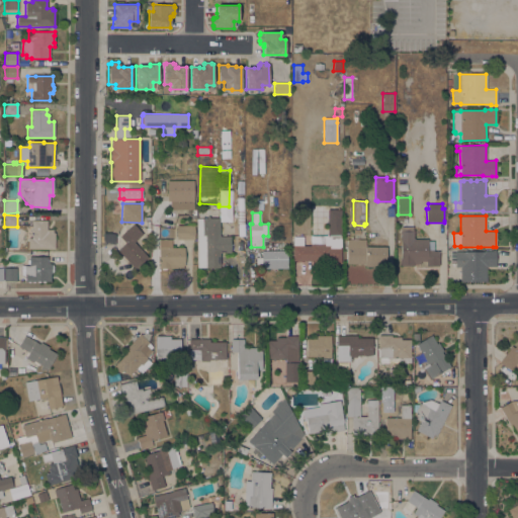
[(197,219),(202,219),(202,218),(206,218),(206,217),(209,217),(209,218),(220,218),(220,236),(230,236),(231,252),(220,252),(220,268),(205,268),(205,267),(197,267),(197,219)]
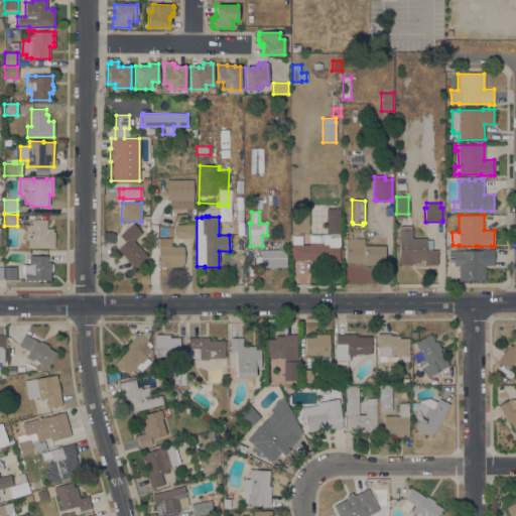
[(31,237),(31,220),(46,220),(46,229),(52,229),(52,232),(54,232),(54,248),(28,248),(28,237),(31,237)]
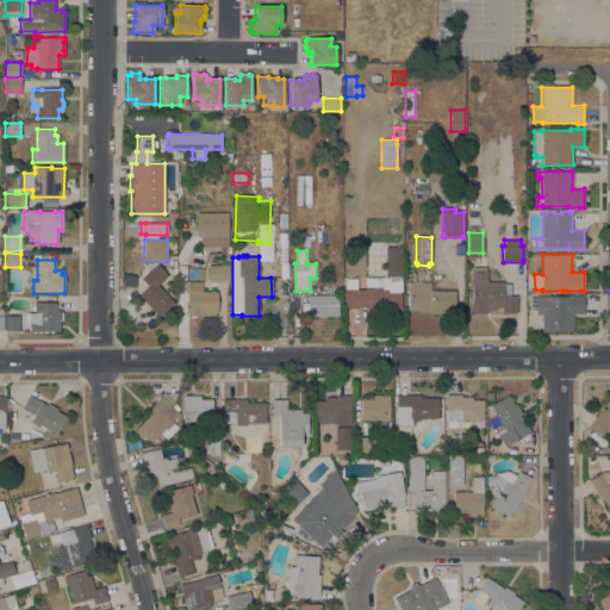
[(157,263),(168,275),(157,285),(174,303),(159,317),(138,294),(148,286),(141,279),(157,263)]
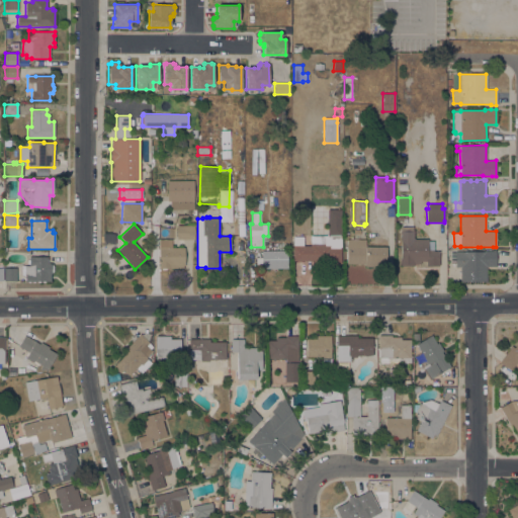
[(194,226),(194,239),(177,239),(177,226),(194,226)]
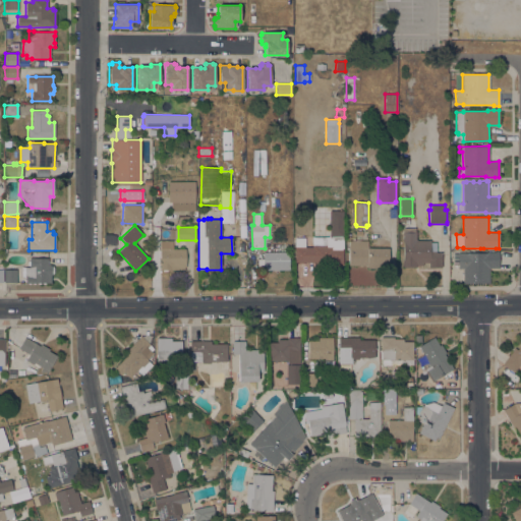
[(429,240),(430,250),(436,250),(436,252),(442,252),(442,267),(428,267),(428,263),(422,263),(422,266),(416,266),(416,268),(402,268),(402,259),(403,259),(403,232),(403,228),(415,228),(415,232),(416,232),(416,240),(429,240)]
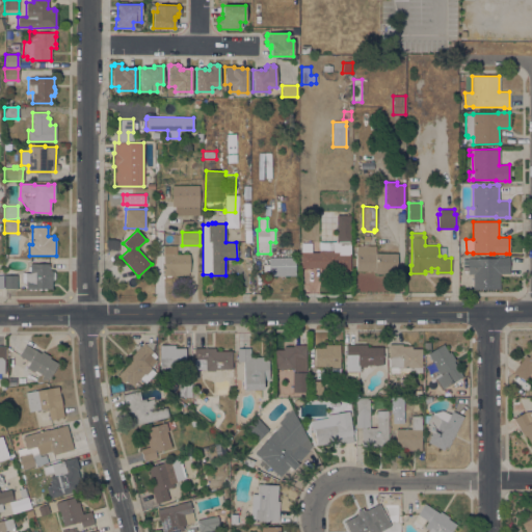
[(118,250),(107,250),(107,239),(113,239),(117,241),(118,250)]
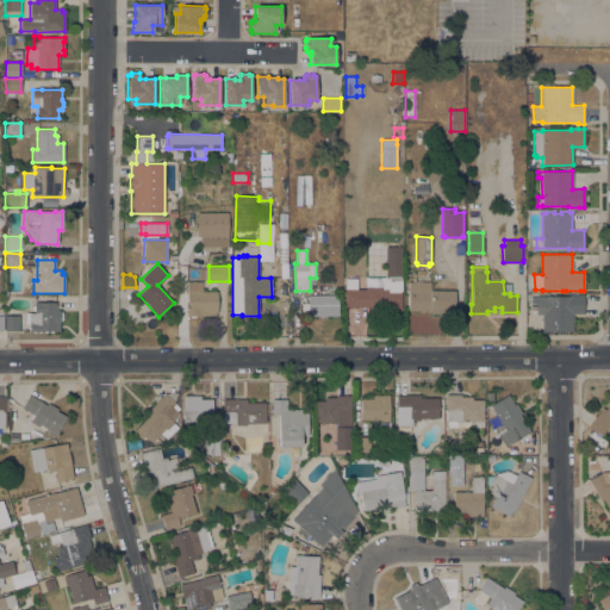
[(402,310),(384,310),(384,307),(344,307),(344,290),(346,290),(346,279),(358,279),(358,290),(366,290),(366,277),(402,277),(402,310)]
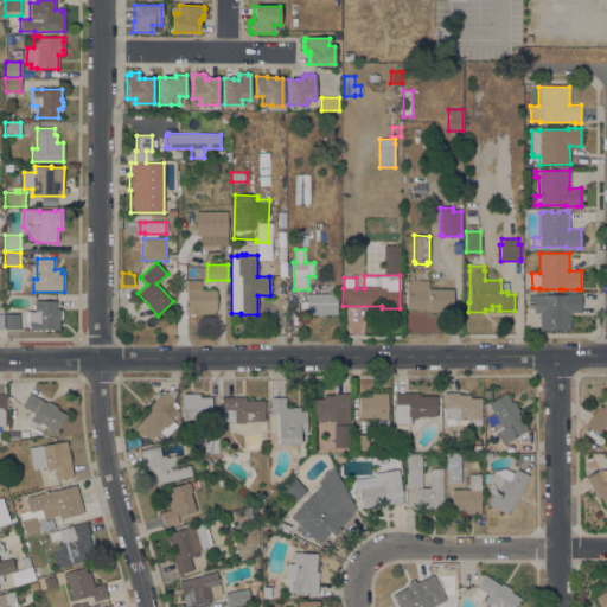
[(216,289),(216,311),(215,311),(215,314),(196,314),(196,315),(190,317),(189,314),(186,314),(186,291),(180,291),(180,289),(177,289),(177,281),(196,280),(196,291),(216,289)]
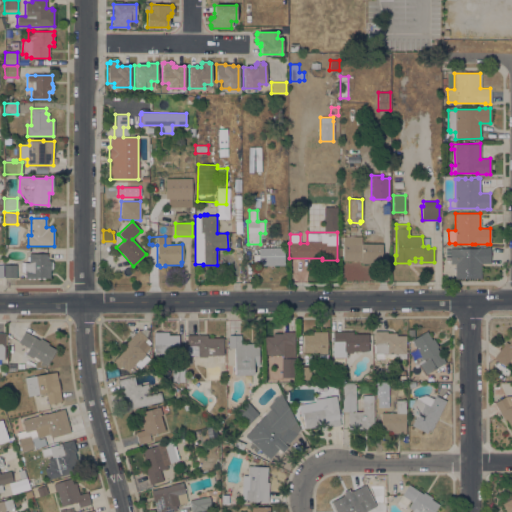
[(382,244),(382,261),(373,261),(373,263),(361,263),(361,260),(342,260),(342,236),(361,236),(361,244),(382,244)]
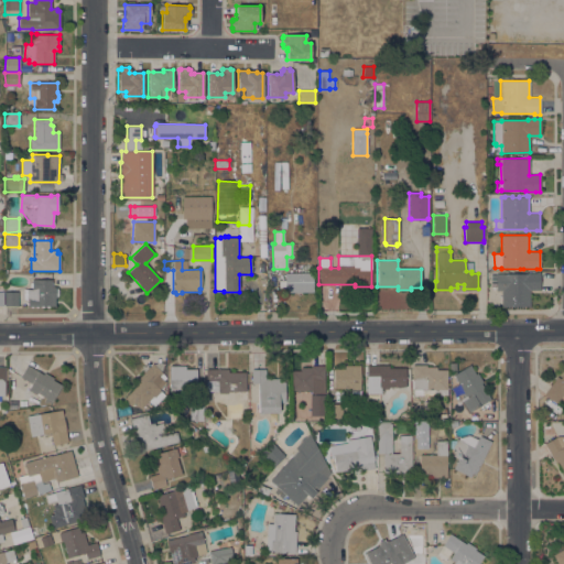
[(502,273),(502,274),(528,273),(535,273),(535,272),(540,272),(540,290),(529,290),(530,306),(501,306),(501,291),(496,291),(496,286),(490,286),(490,278),(491,278),(490,274),(495,274),(495,273),(502,273)]
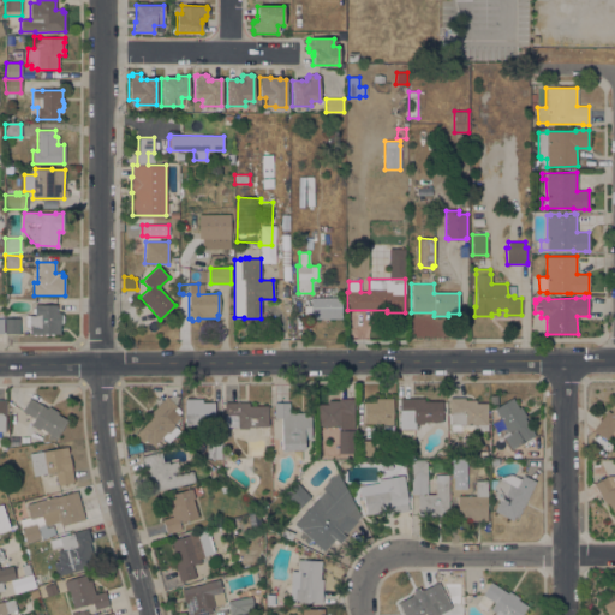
[(341,298),(341,318),(310,318),(310,316),(304,316),(304,306),(310,306),(310,298),(341,298)]
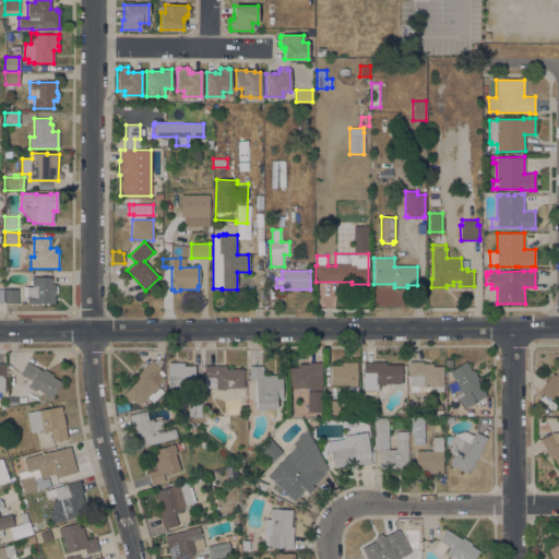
[(22,297),(23,286),(31,287),(31,285),(30,284),(30,280),(31,280),(32,276),(51,277),(51,280),(52,280),(52,283),(51,283),(51,284),(55,284),(55,286),(56,285),(57,287),(57,292),(56,294),(55,293),(55,295),(55,304),(48,304),(48,305),(45,305),(45,304),(44,304),(44,305),(39,305),(39,304),(37,304),(37,305),(35,305),(35,304),(33,304),(33,305),(30,305),(30,304),(26,304),(26,297),(22,297)]
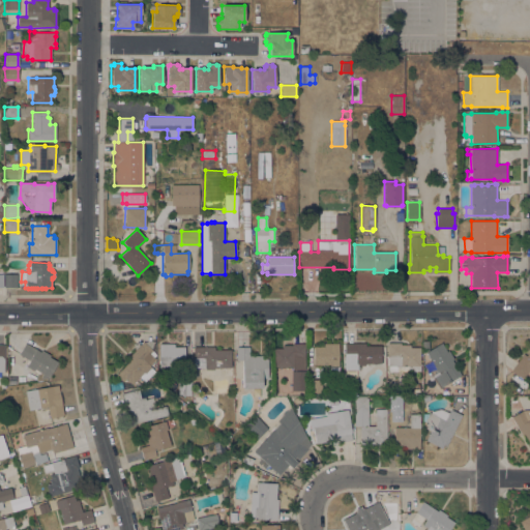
[(17,274),(17,288),(4,288),(4,274),(17,274)]
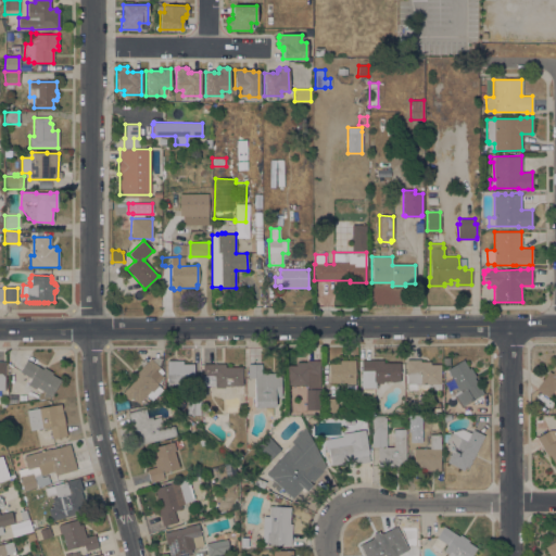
[(150,358),(160,367),(156,370),(163,377),(156,383),(162,389),(151,401),(146,395),(138,403),(131,397),(128,401),(122,393),(136,378),(134,376),(150,358)]
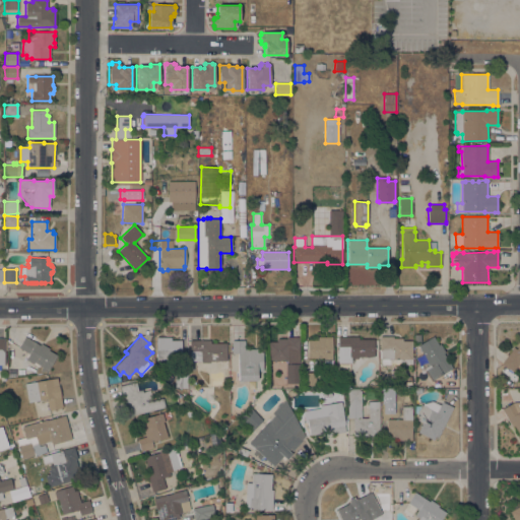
[(40,345),(41,343),(49,348),(48,350),(57,355),(47,373),(45,371),(42,372),(40,371),(42,367),(39,365),(38,367),(25,360),(27,358),(25,356),(27,352),(18,347),(24,336),(40,345)]
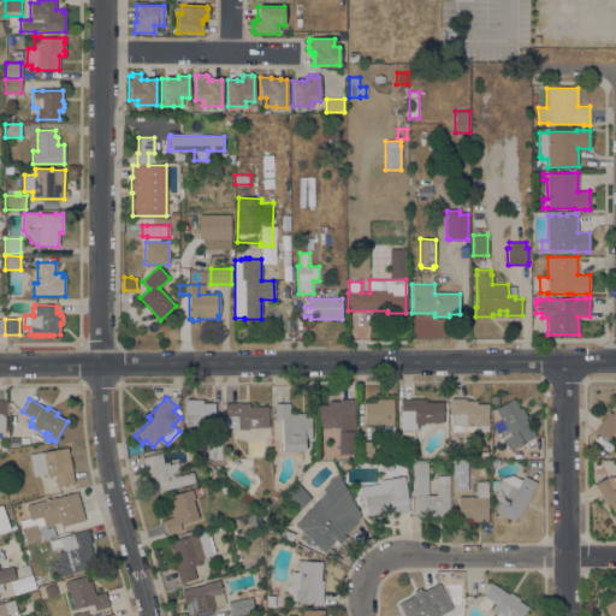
[(425,398),(425,402),(443,402),(443,422),(424,422),(424,425),(415,425),(415,431),(414,431),(414,442),(401,442),(401,431),(400,431),(400,414),(401,414),(401,400),(425,398)]
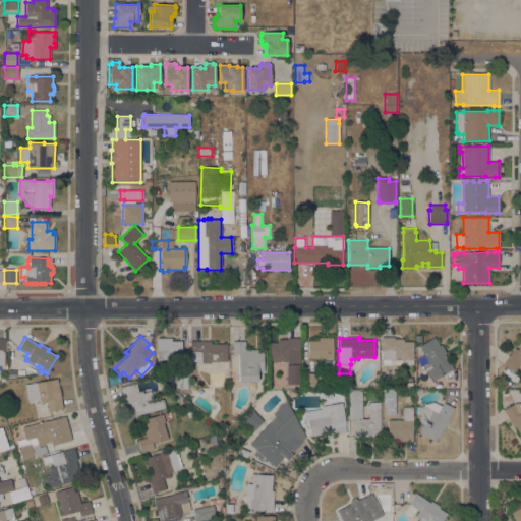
[(394,337),(394,339),(403,339),(403,342),(412,342),(412,365),(403,365),(382,365),(382,360),(381,360),(381,337),(394,337)]
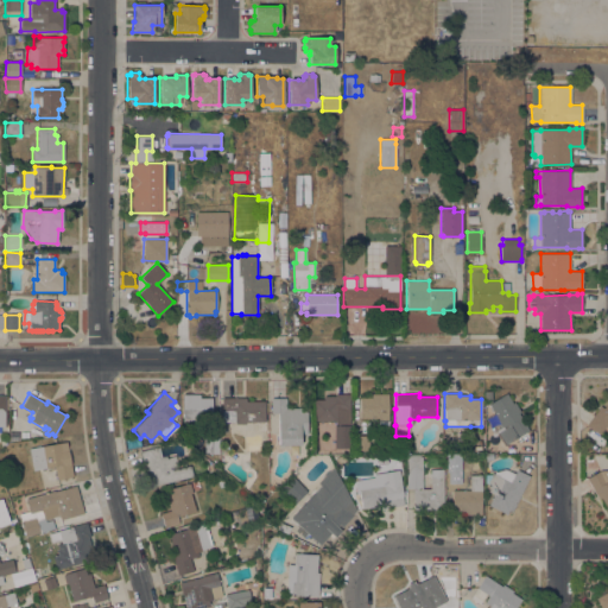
[(504,429),(488,404),(506,393),(512,403),(514,401),(520,412),(518,413),(529,430),(526,432),(519,437),(519,436),(517,438),(515,436),(505,443),(498,432),(504,429)]
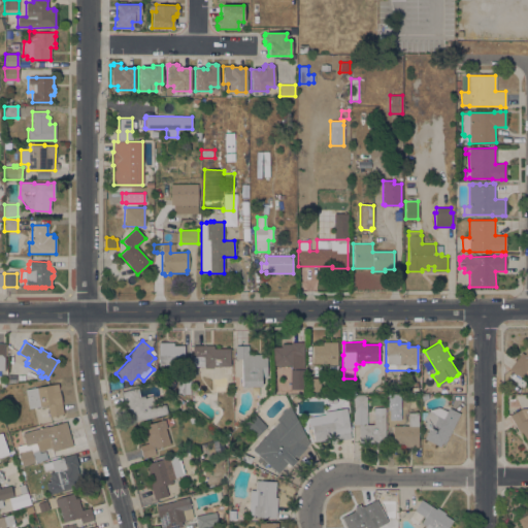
[(159,374),(159,362),(157,362),(157,358),(159,358),(159,342),(186,342),(186,365),(167,365),(167,374),(159,374)]
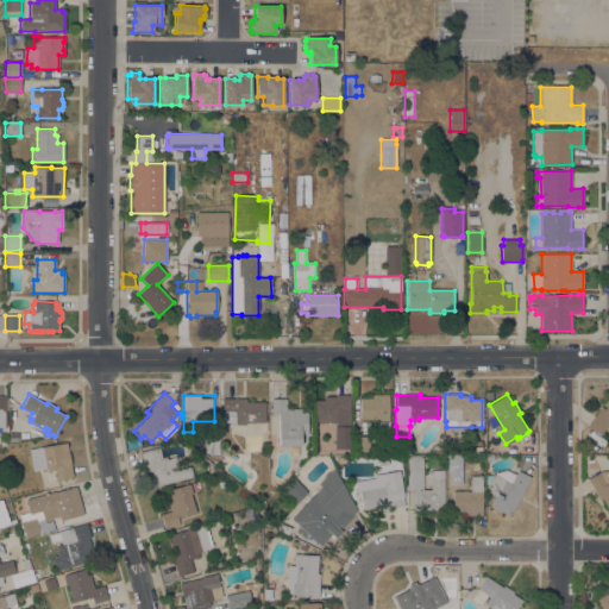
[(314,421),(313,401),(325,400),(325,397),(336,396),(336,395),(350,395),(351,425),(336,425),(336,421),(314,421)]
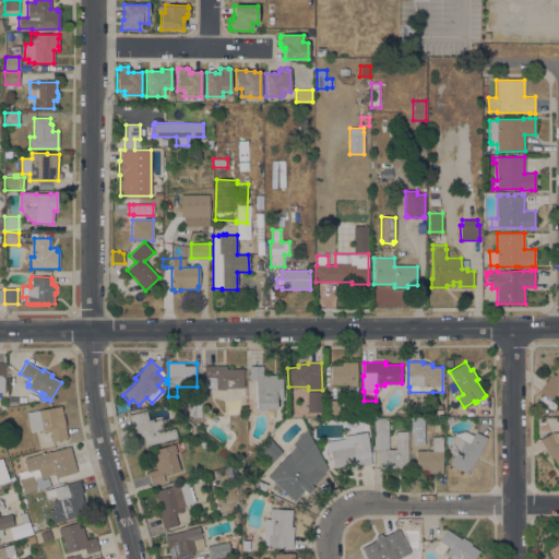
[(331,384),(330,366),(342,366),(342,363),(357,363),(357,396),(348,396),(347,384),(331,384)]
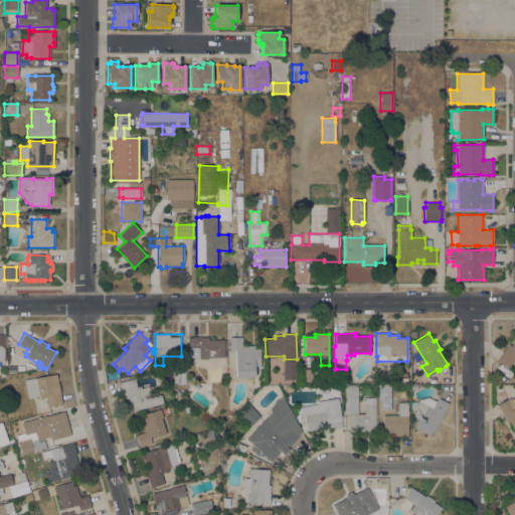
[(208,337),(208,340),(224,340),(224,357),(208,357),(208,359),(199,359),(199,357),(188,357),(188,337),(208,337)]
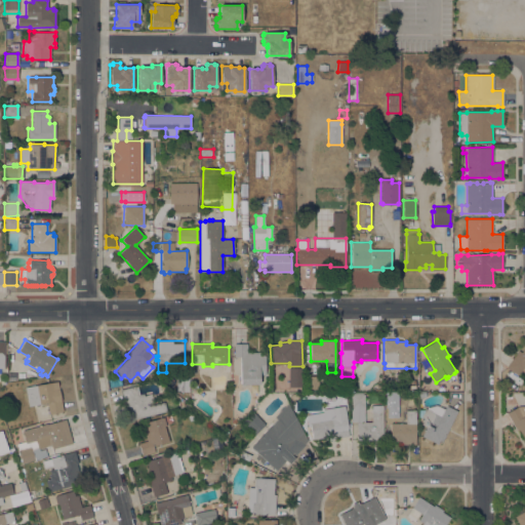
[(259,353),(259,356),(265,356),(266,375),(259,375),(259,385),(240,385),(240,357),(234,357),(234,344),(247,344),(247,353),(259,353)]
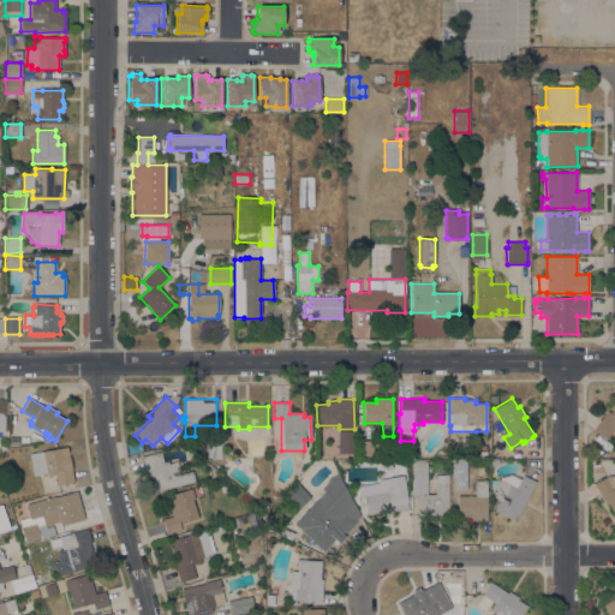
[(614,431),(613,430),(605,440),(592,431),(607,411),(610,413),(614,406),(614,431)]
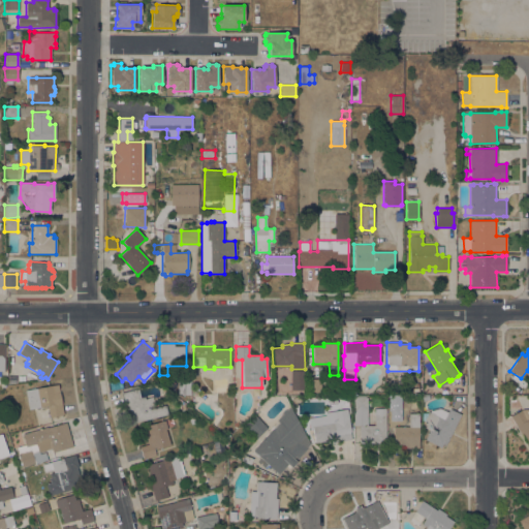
[(304,370),(290,370),(290,391),(304,391),(304,370)]
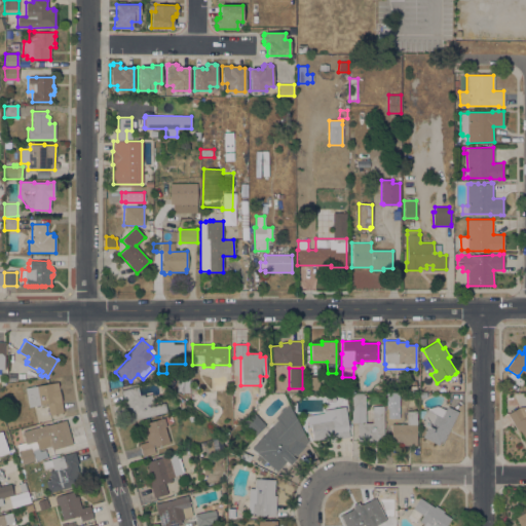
[(8,371),(16,371),(16,381),(8,381),(8,371)]
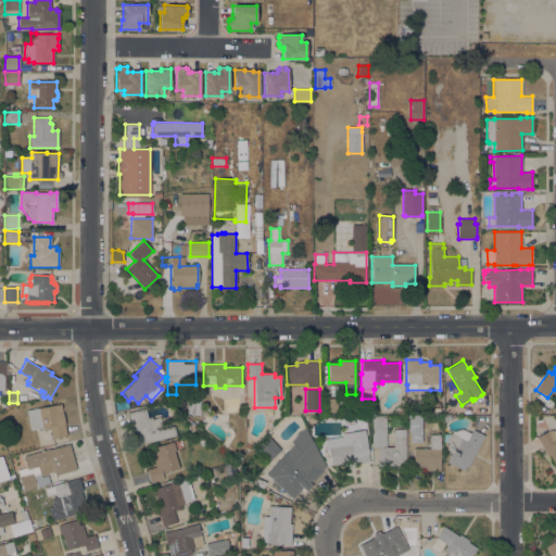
[(337,412),(324,413),(323,399),(337,399),(337,412)]
